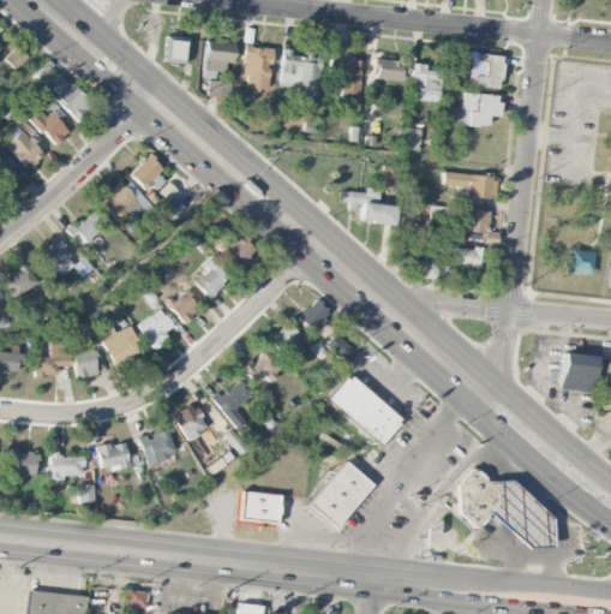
[(189,63),(190,40),(168,39),(167,61),(189,63)]
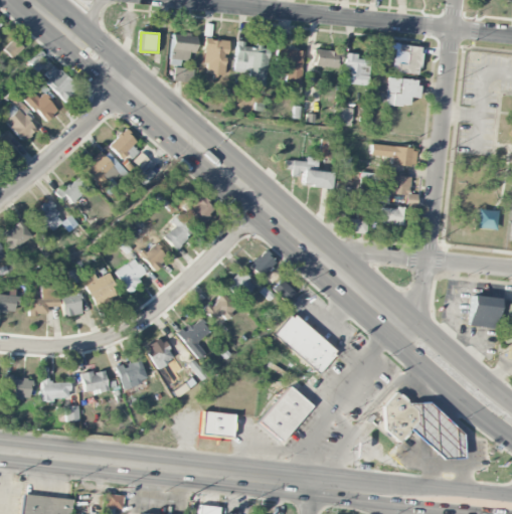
[(198,34),(174,32),(172,57),(190,59),(190,51),(196,52),(198,34)]
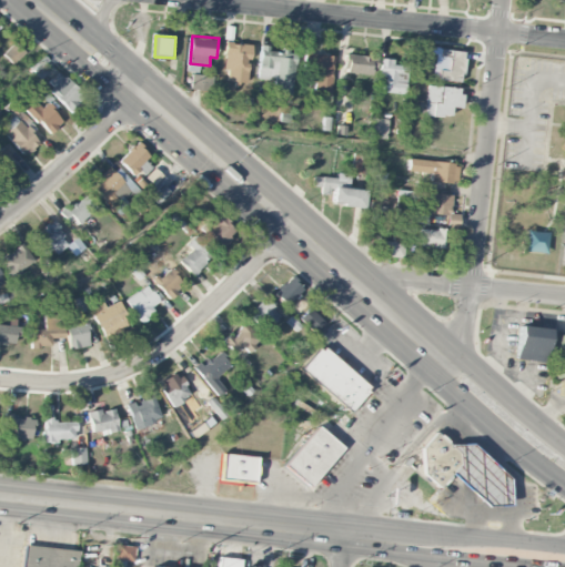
[(252,43),(229,42),(228,81),(250,82),(252,43)]
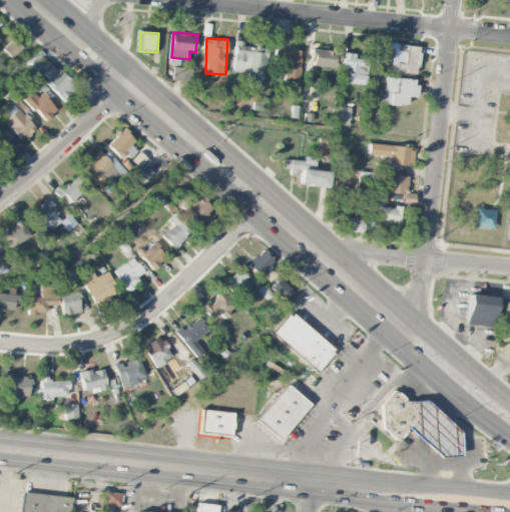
[(6,47),(14,58),(25,50),(16,39),(6,47)]
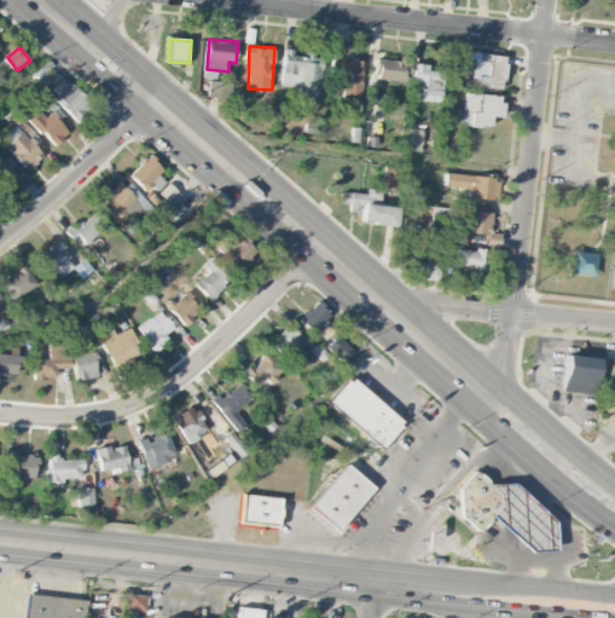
[(284,84),(302,85),(301,93),(309,93),(308,102),(319,103),(324,55),(295,52),(296,48),(286,48),(284,84)]
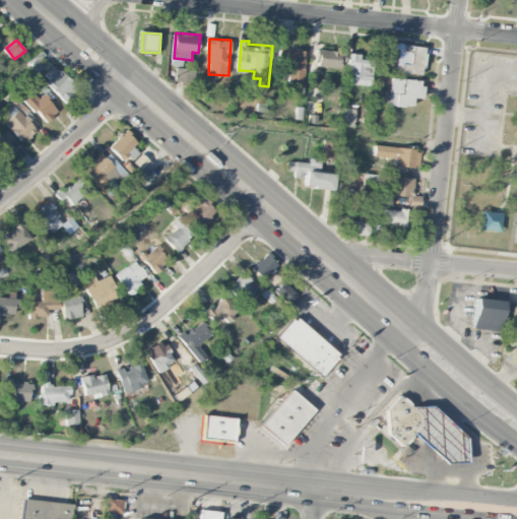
[(400,72),(424,74),(427,47),(402,44),(400,72)]
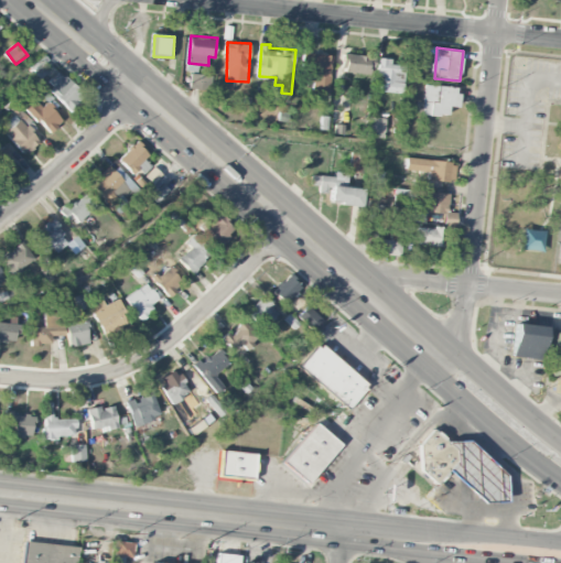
[(333,53),(306,52),(305,79),(315,79),(315,90),(331,90),(333,53)]
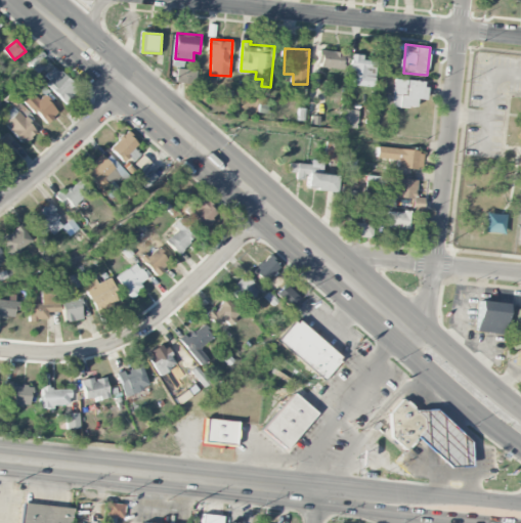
[(344,68),(345,50),(322,49),(321,67),(344,68)]
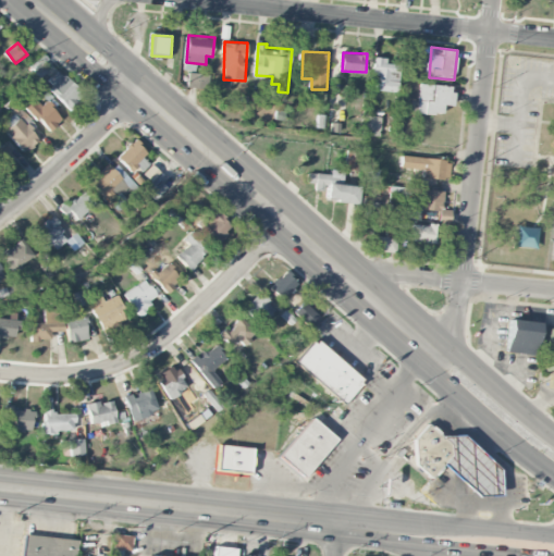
[(401,91),(402,64),(388,63),(389,58),(376,57),(374,75),(378,75),(377,89),(401,91)]
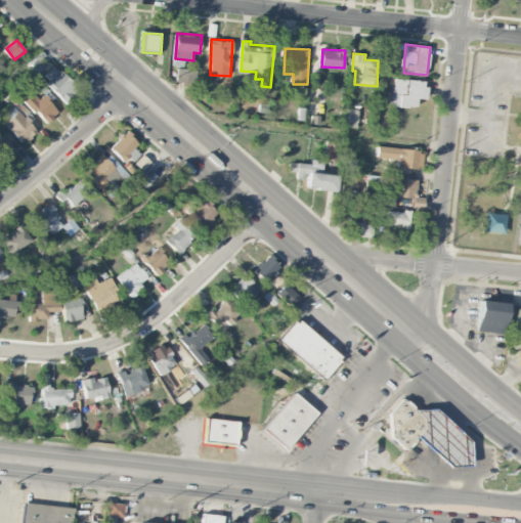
[(68,101),(80,90),(56,64),(44,77),(68,101)]
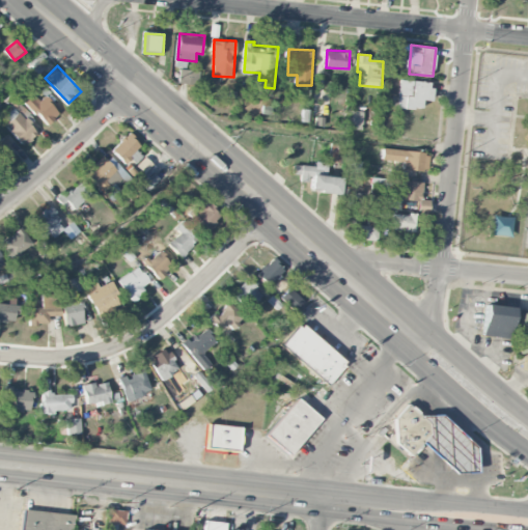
[(179,82),(199,84),(201,71),(182,68),(179,82)]
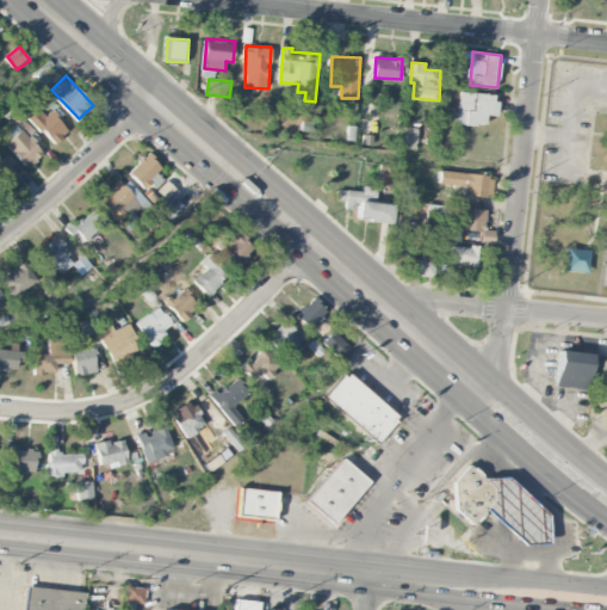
[(497,115),(499,93),(460,92),(459,123),(487,125),(488,115),(497,115)]
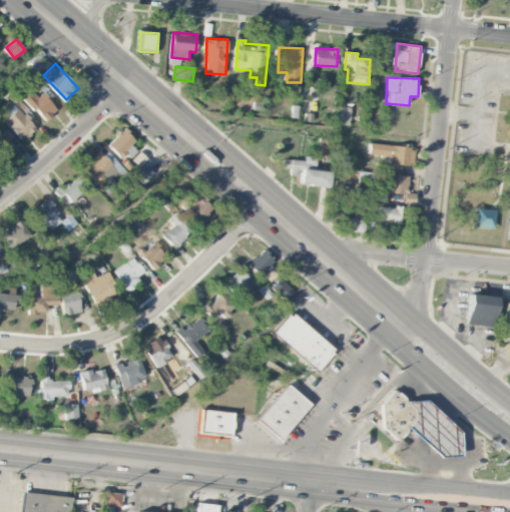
[(23,97),(48,120),(59,108),(44,93),(39,98),(30,89),(23,97)]
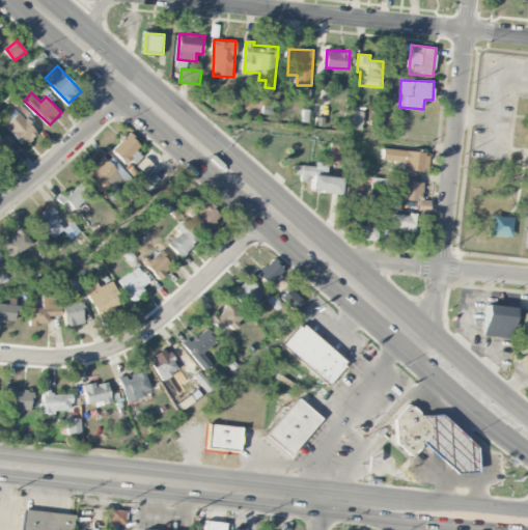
[(365,111),(352,110),(350,128),(363,129),(365,111)]
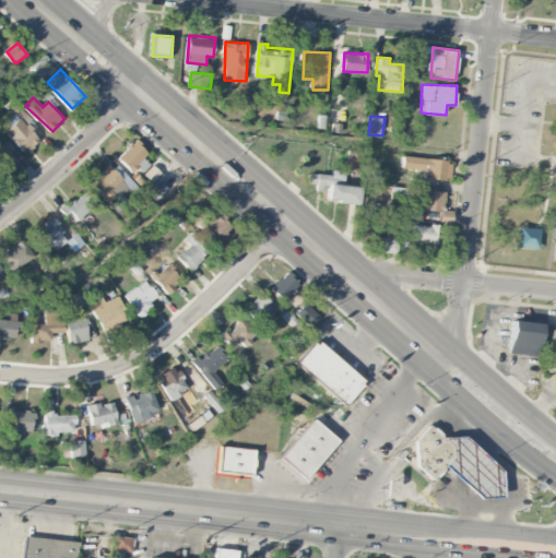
[(7,131),(27,153),(42,140),(21,117),(7,131)]
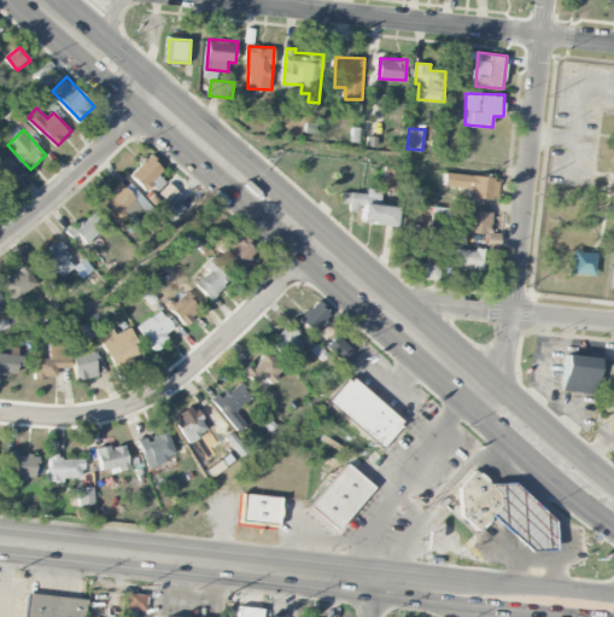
[(158,190),(168,182),(159,173),(165,169),(152,153),(130,173),(147,191),(153,185),(158,190)]
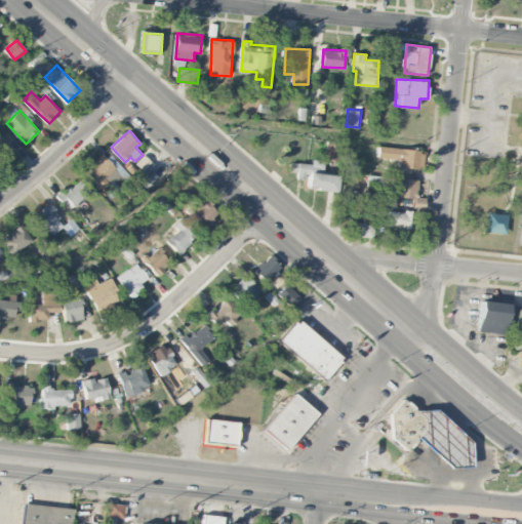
[(14,153),(7,136),(0,139),(0,158),(1,159),(14,153)]
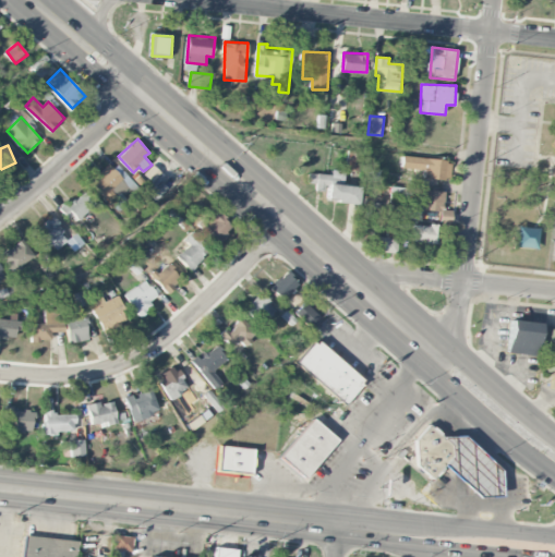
[(403,168),(425,169),(425,179),(451,179),(453,158),(403,157),(403,168)]
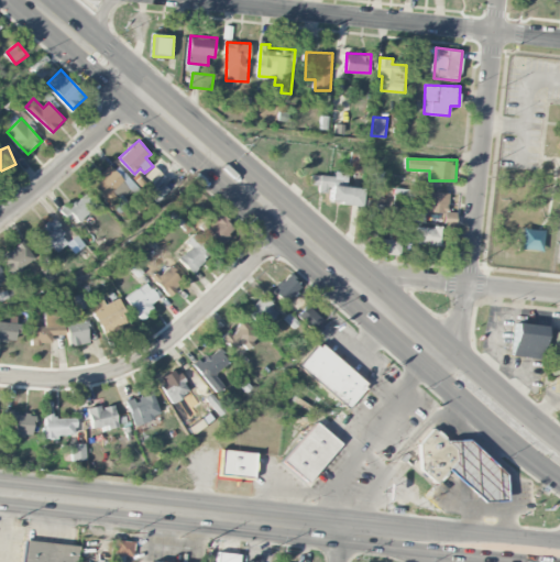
[(91,183),(112,204),(120,196),(114,189),(124,180),(109,165),(91,183)]
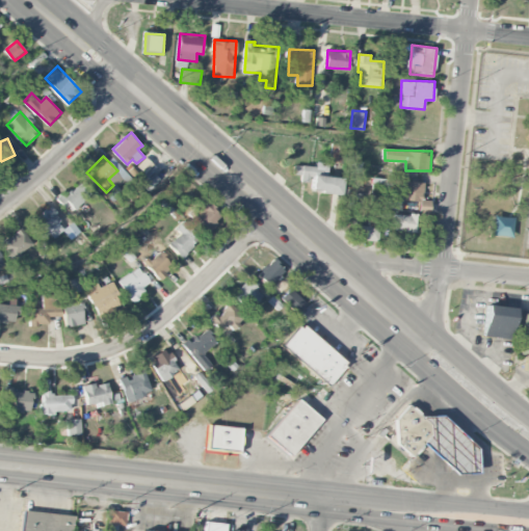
[(151,189),(160,180),(155,175),(160,169),(148,157),(138,166),(146,173),(140,179),(151,189)]
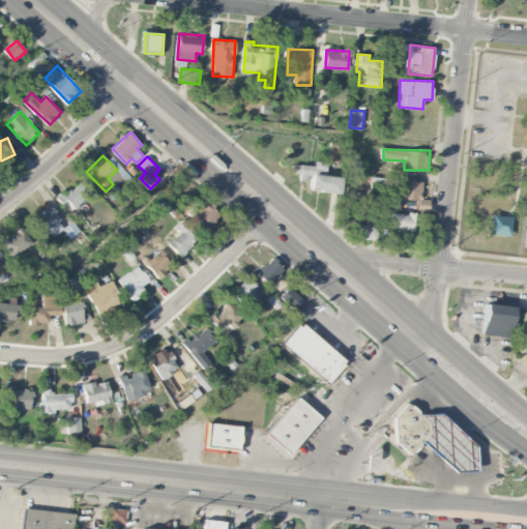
[(341,193),(343,177),(327,175),(329,162),(317,160),(316,166),(301,164),(300,172),(302,172),(301,180),(312,181),(311,190),(341,193)]
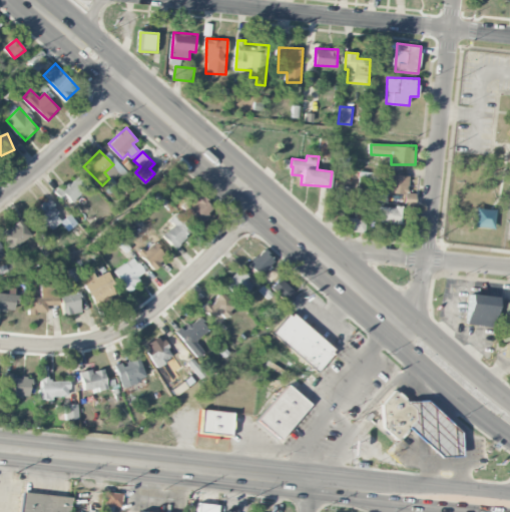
[(90,186),(78,173),(59,192),(71,204),(90,186)]
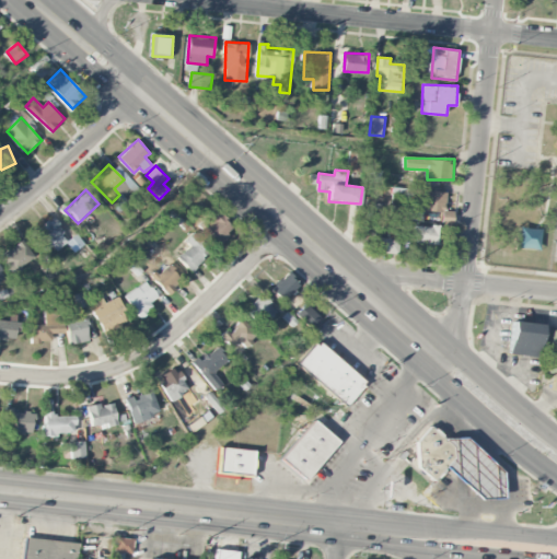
[(448,191),(414,189),(413,219),(424,220),(424,210),(447,211),(448,191)]
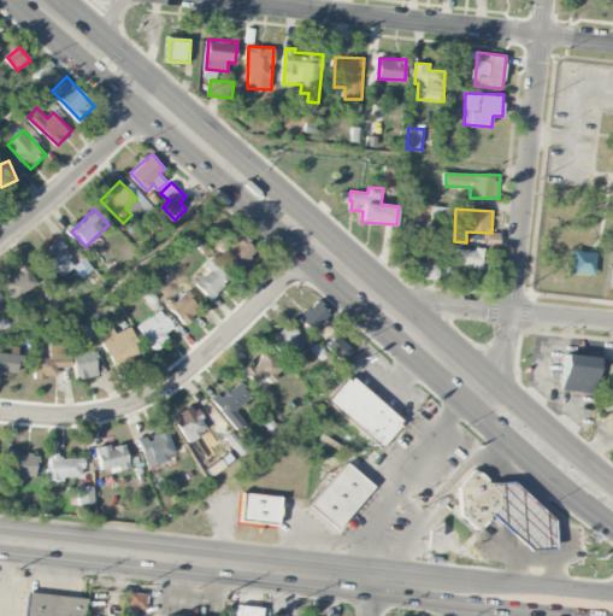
[(222,245),(242,267),(259,251),(239,228),(222,245)]
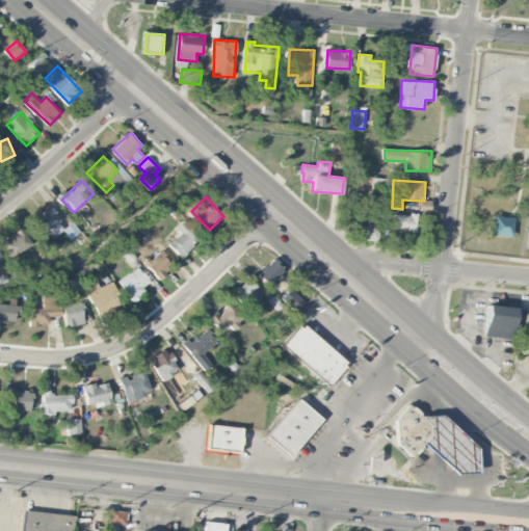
[(31,220),(44,241),(65,228),(53,207),(31,220)]
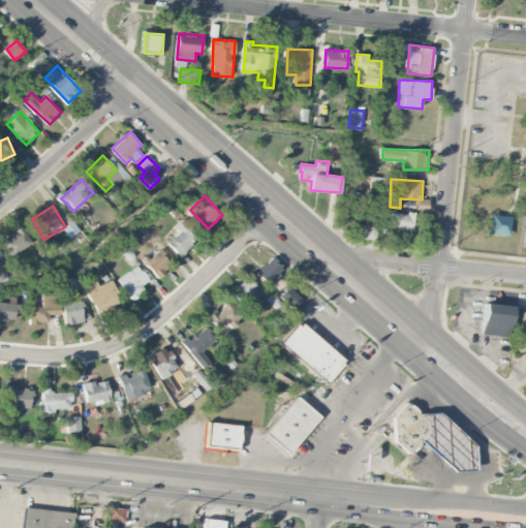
[(393,212),(393,229),(416,230),(418,213),(393,212)]
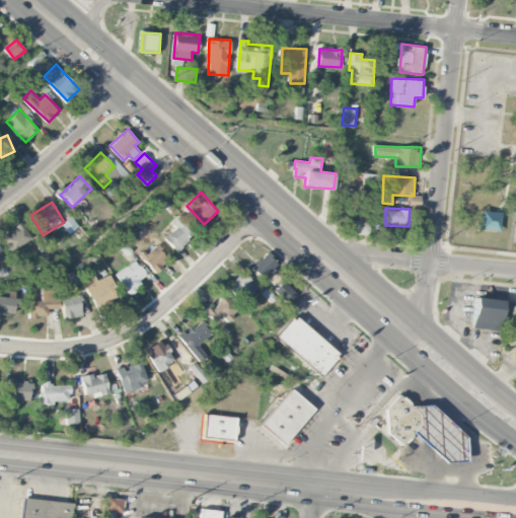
[(360,221),(349,219),(347,232),(370,235),(373,215),(361,214),(360,221)]
